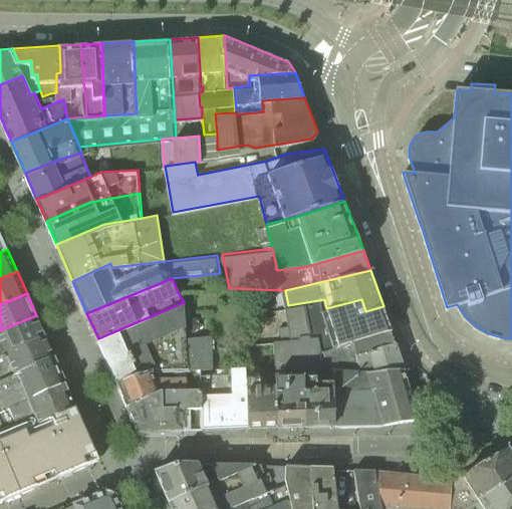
[(324,299),(288,305),(286,306),(289,323),(279,325),(281,339),(274,340),(275,365),(308,366),(334,366),(349,366),(348,362),(345,352),(326,357),(323,348),(392,329),(384,306),(365,311),(361,299),(326,308),(324,299)]
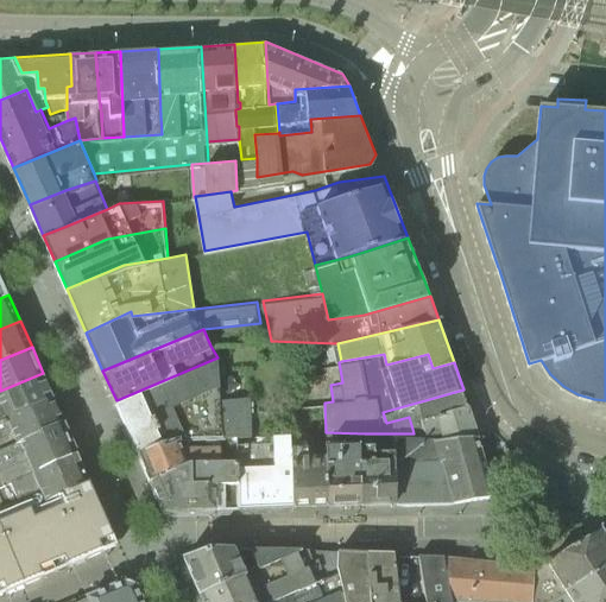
[(218,357),(117,400),(137,449),(152,442),(171,437),(238,435),(252,433),(251,394),(221,397),(218,357)]
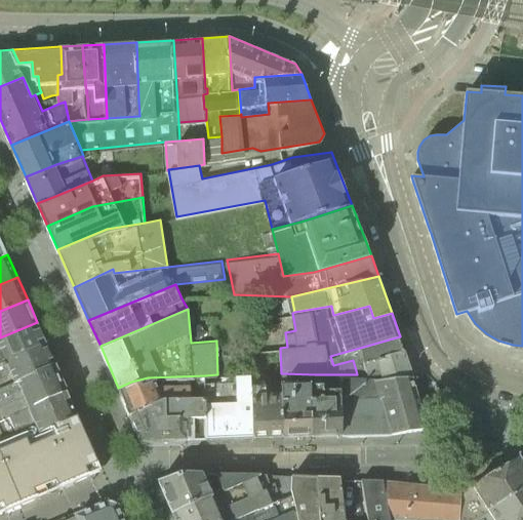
[(0,363),(46,343),(37,322),(0,337),(0,363)]
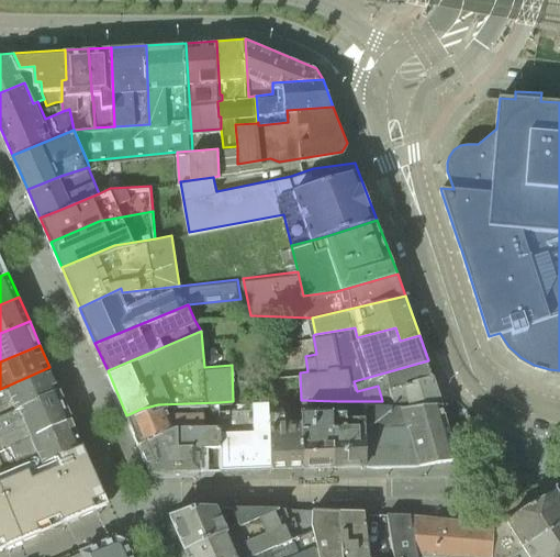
[(407,379),(433,375),(428,360),(354,381),(357,391),(378,386),(381,397),(395,393),(396,397),(412,394),(407,379)]
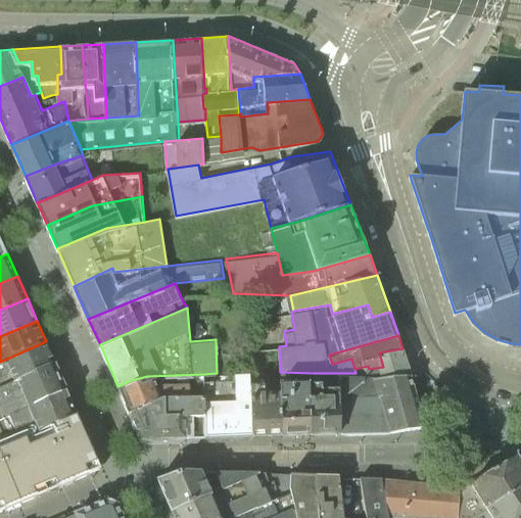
[(0,386),(55,363),(46,341),(0,362),(0,386)]
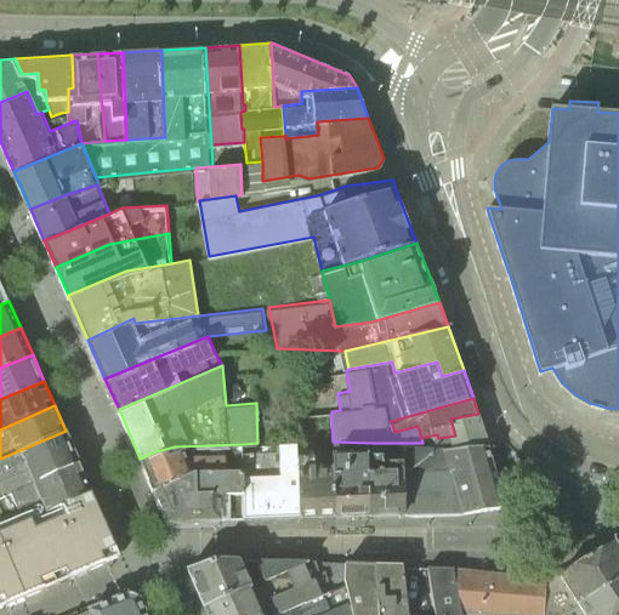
[(422,443),(487,443),(478,414),(450,419),(455,436),(438,438),(437,434),(421,438),(422,443)]
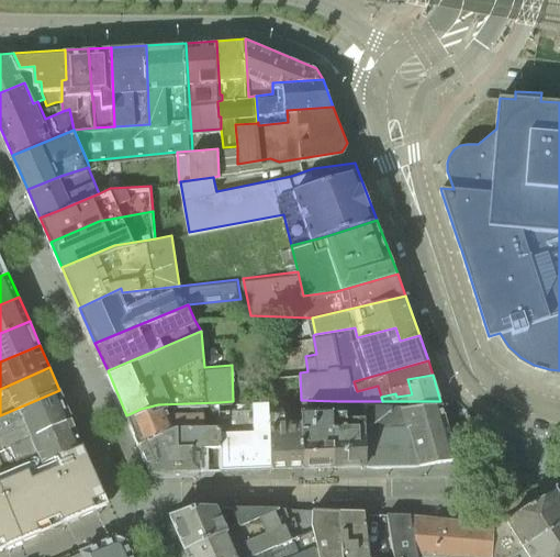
[(0,448),(73,418),(59,390),(0,415),(0,448)]
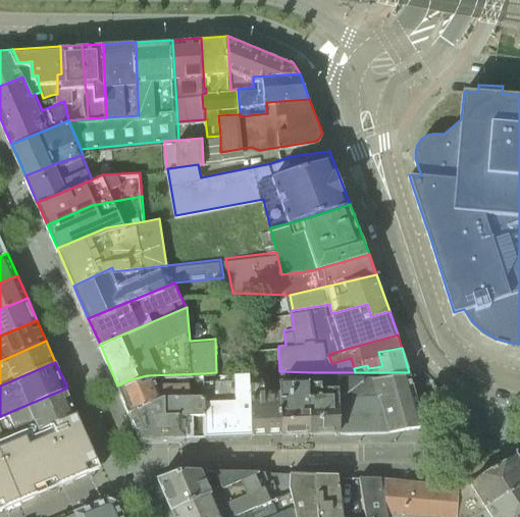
[(250,372),(252,432),(281,431),(279,371),(250,372)]
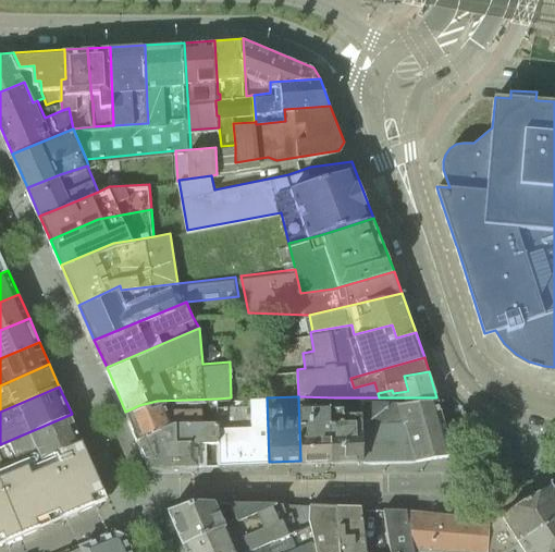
[(298,396),(300,461),(332,460),(334,397),(298,396)]
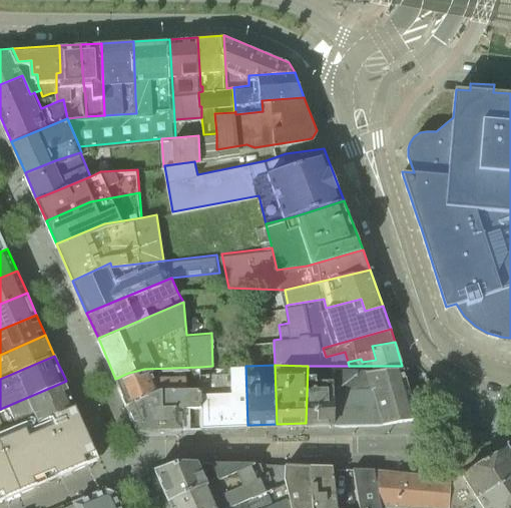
[(200,374),(200,389),(199,427),(247,425),(245,366),(231,366),(231,374),(200,374)]
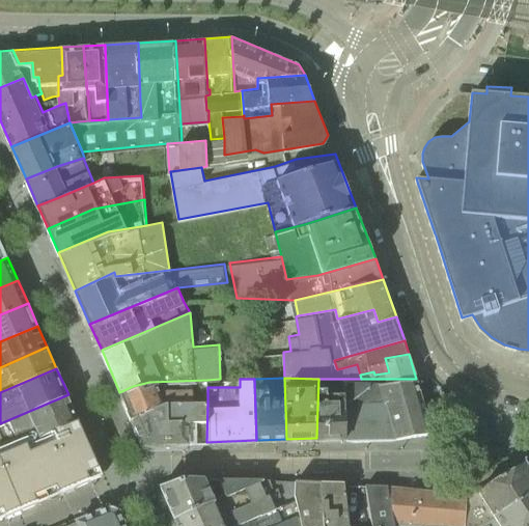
[(318,379),(316,438),(346,437),(345,402),(345,379),(318,379)]
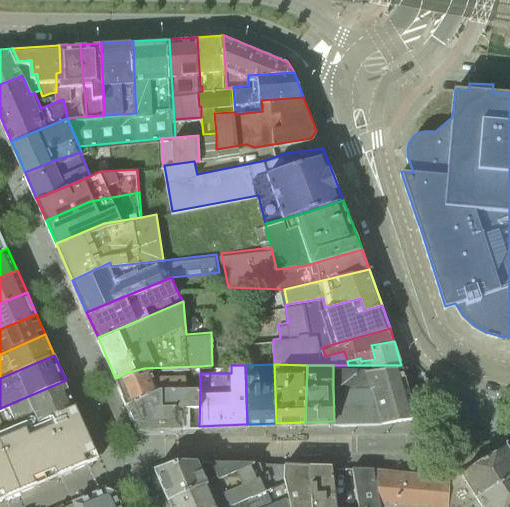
[(333,365),(333,387),(337,387),(338,423),(381,422),(381,421),(416,417),(401,365),(348,365),(333,365)]
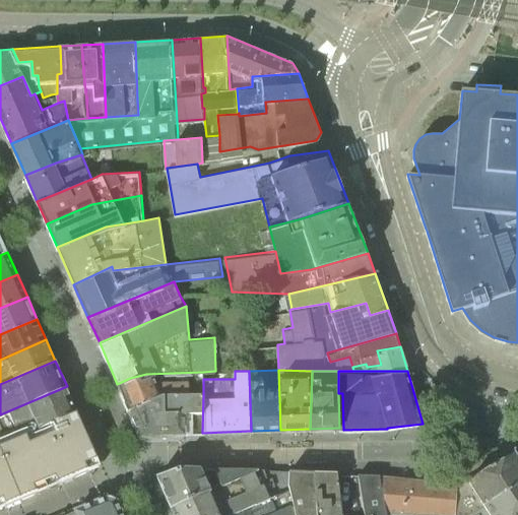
[(203,394),(203,379),(203,372),(146,374),(130,378),(117,384),(129,409),(163,395),(203,394)]
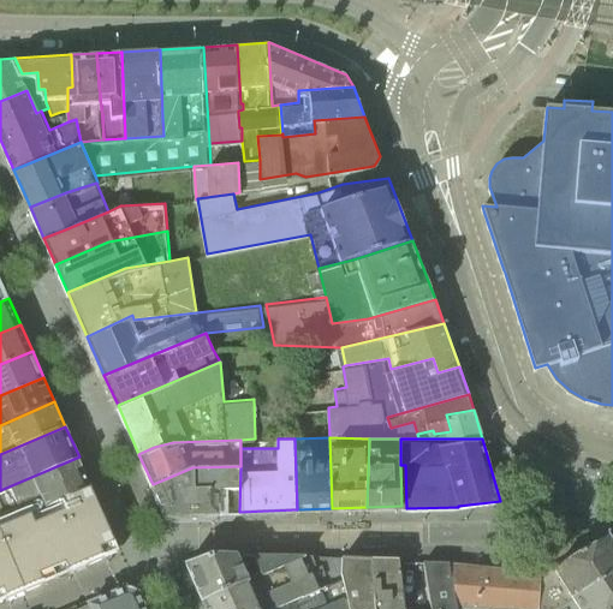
[(47,506),(91,485),(79,457),(0,490),(0,496),(5,509),(42,493),(47,506)]
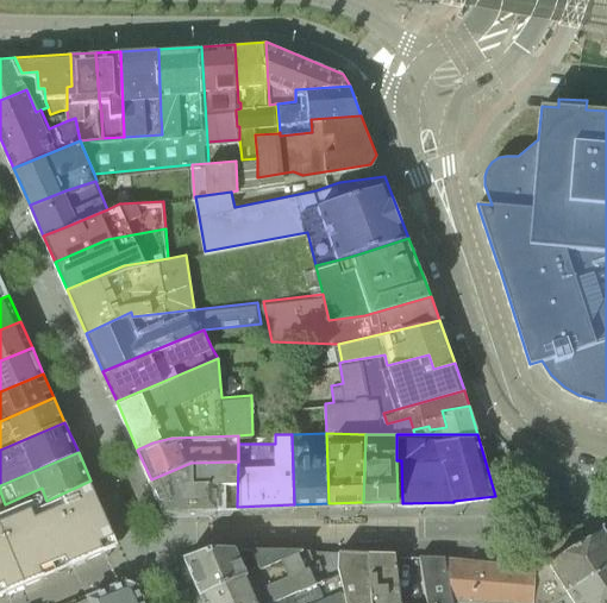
[(237,507),(238,462),(191,463),(151,479),(161,502),(171,508),(237,507)]
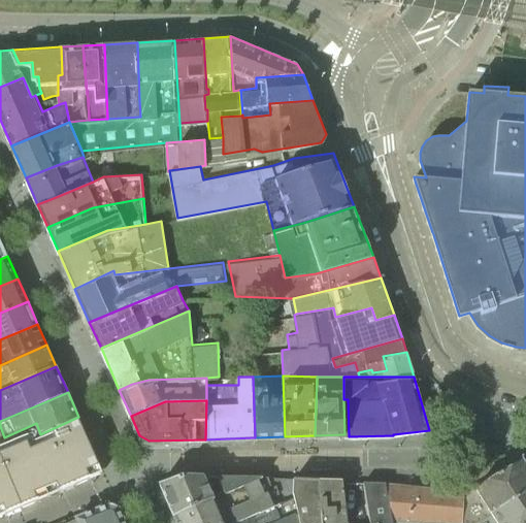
[(78,417),(40,434),(36,423),(4,437),(0,426),(0,514),(102,470),(78,417)]
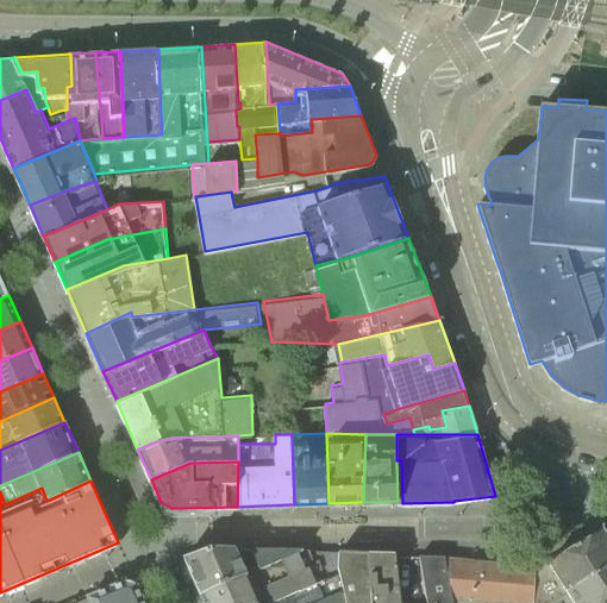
[(444,556),(454,597),(509,601),(531,602),(544,602),(542,598),(551,594),(552,595),(606,565),(606,535),(602,528),(567,551),(543,565),(444,556)]
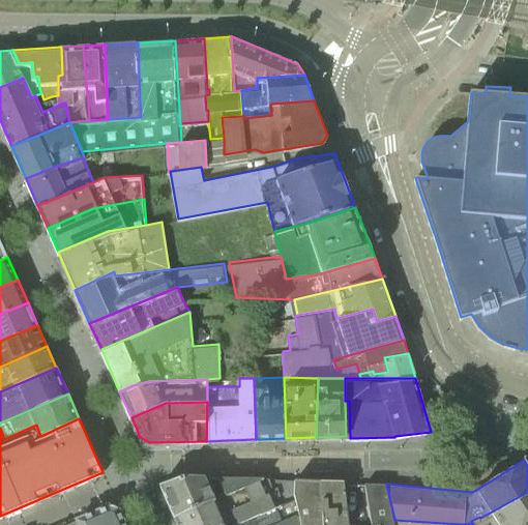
[(186,512),(224,495),(263,477),(185,477),(159,485),(174,517),(186,512)]
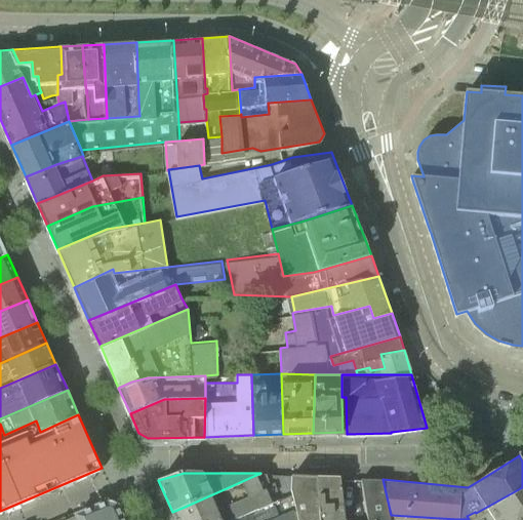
[(230,519),(275,501),(279,498),(268,473),(260,473),(222,490),(185,507),(172,512),(176,519),(230,519)]
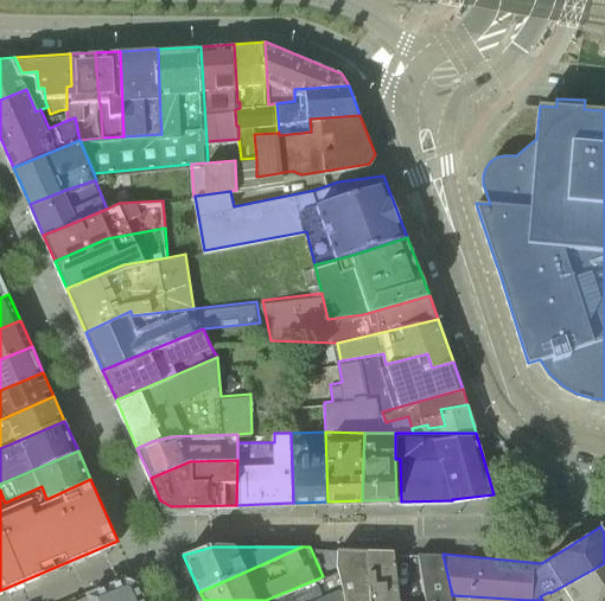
[(310,547),(323,576),(343,567),(341,548),(310,547)]
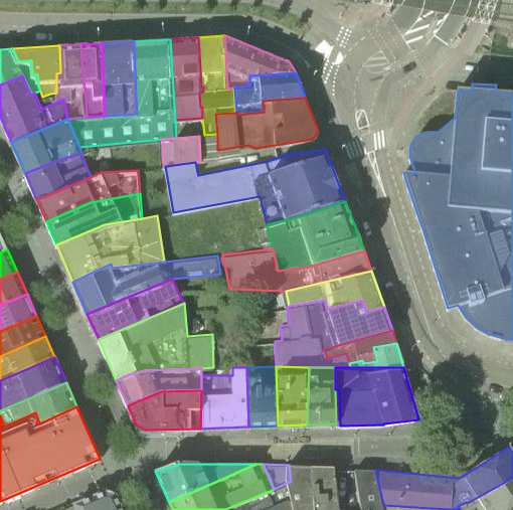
[(316,505),(313,466),(289,465),(291,481),(296,508),(316,505)]
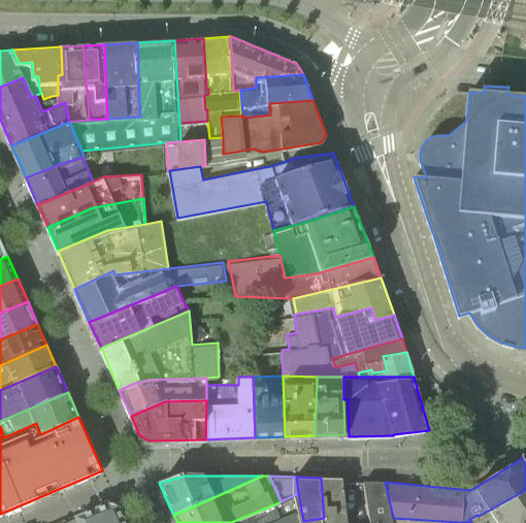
[(348,522),(341,479),(321,478),(324,518),(324,522),(348,522)]
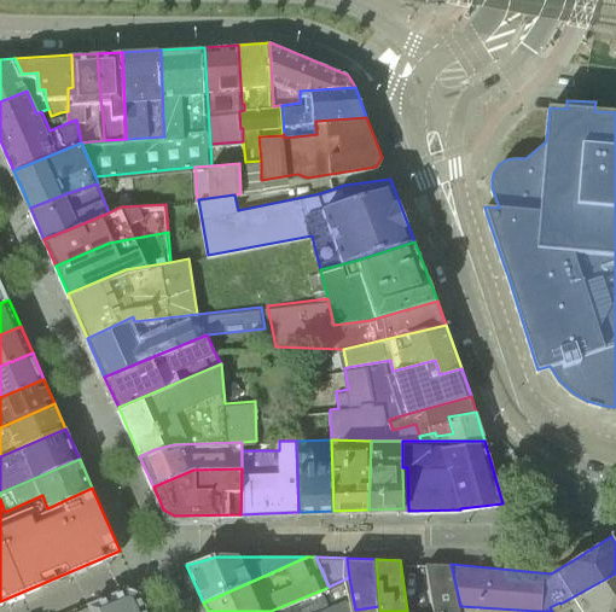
[(434,611),(425,560),(400,560),(407,611),(434,611)]
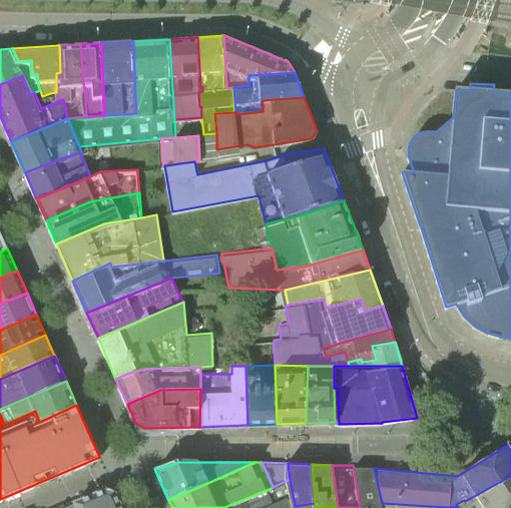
[(353,465),(356,479),(360,507),(383,507),(382,503),(374,468),(353,465)]
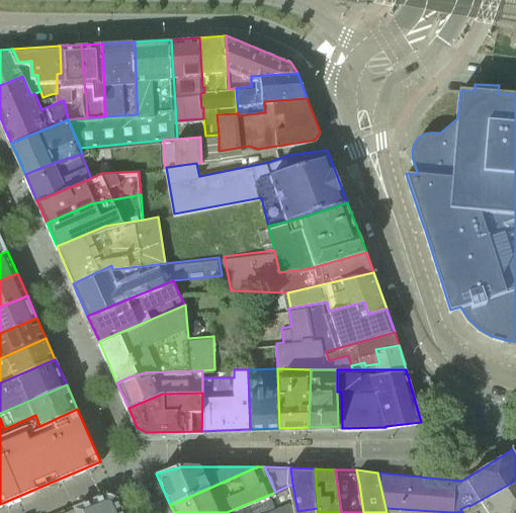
[(515,481),(469,506),(468,505),(460,509),(462,512),(451,512),(433,511),(385,508),(387,512),(515,512),(515,481)]
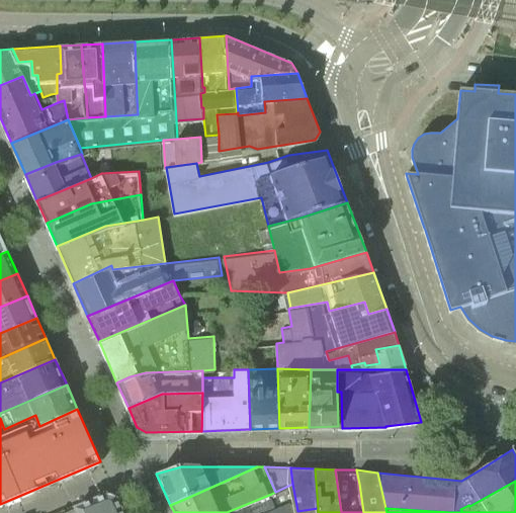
[(292,484),(275,492),(271,494),(227,512),(293,512),(297,511),(292,484)]
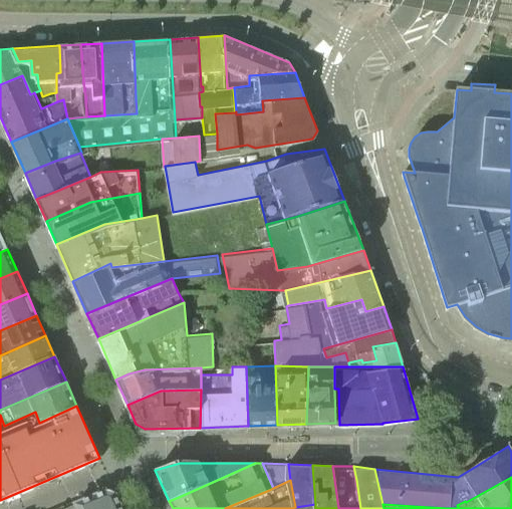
[(121,508),(115,494),(106,490),(61,508),(121,508)]
